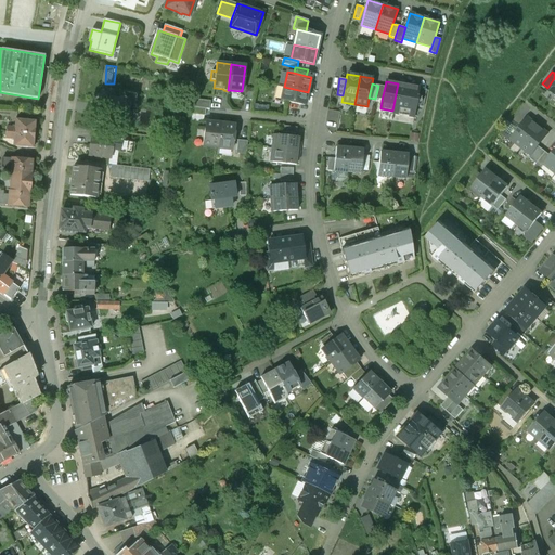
[(420,87),(398,84),(392,111),(392,113),(414,117),(416,106),(420,89),(420,87)]
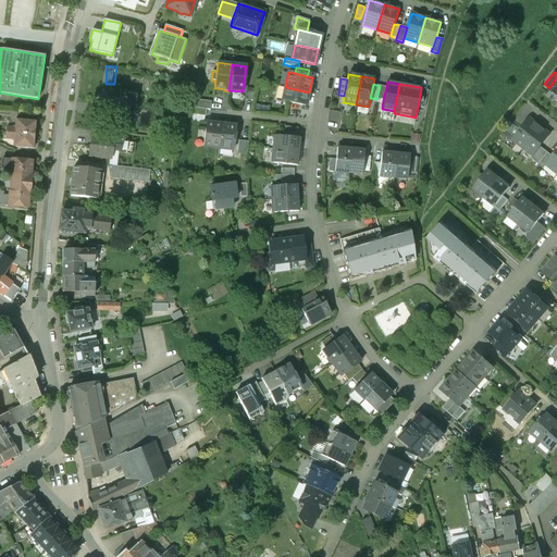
[(386,87),(380,86),(376,99),(383,100),(386,87)]
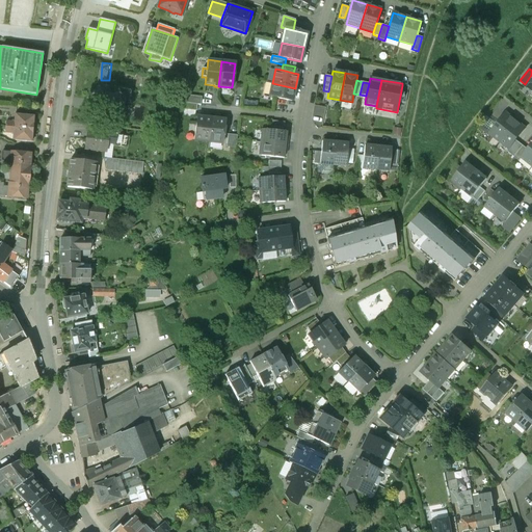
[(295,88),(272,83),(269,97),(292,101),(295,88)]
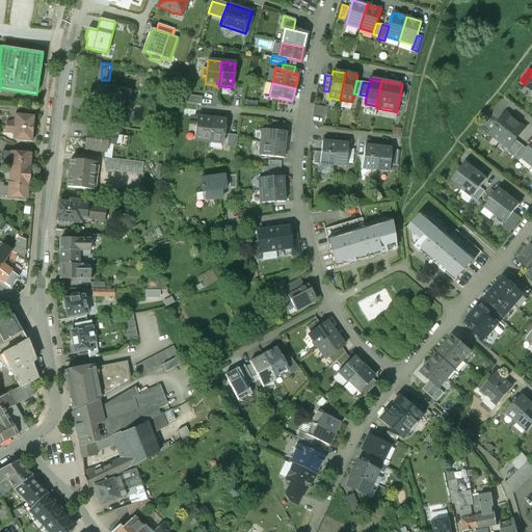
[(408,86),(402,85),(399,102),(405,103),(408,86)]
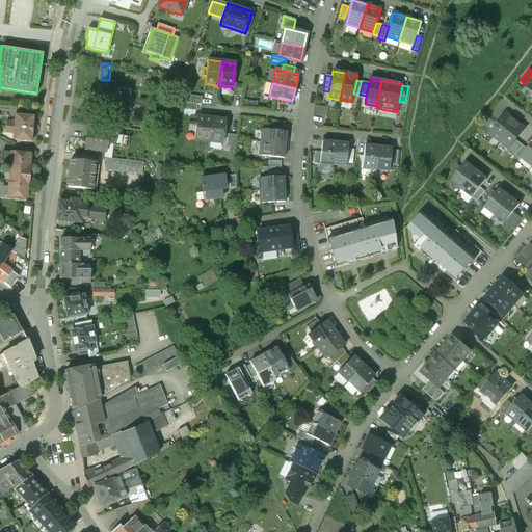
[(126,98),(107,95),(105,96),(104,103),(106,105),(104,114),(122,117),(126,98)]
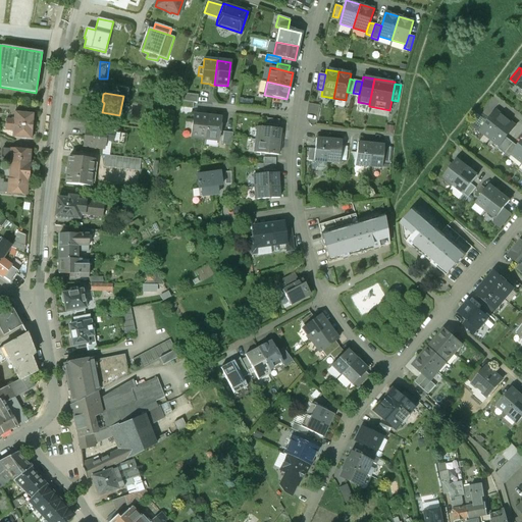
[(198,95),(183,93),(181,101),(194,103),(197,103),(198,95)]
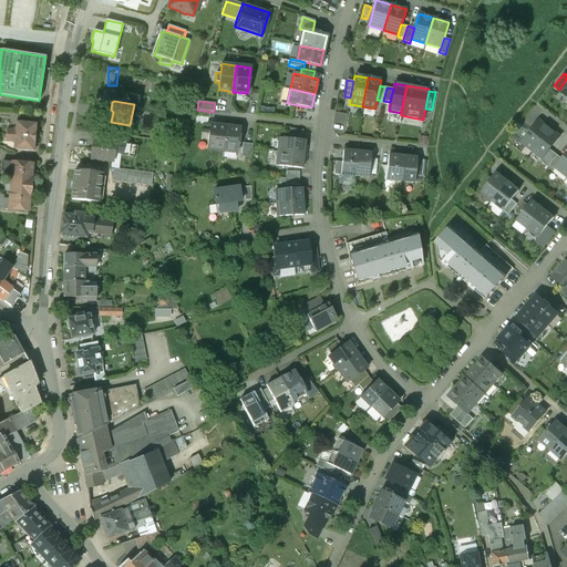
[(538,121),(522,142),(532,150),(548,129),(538,121)]
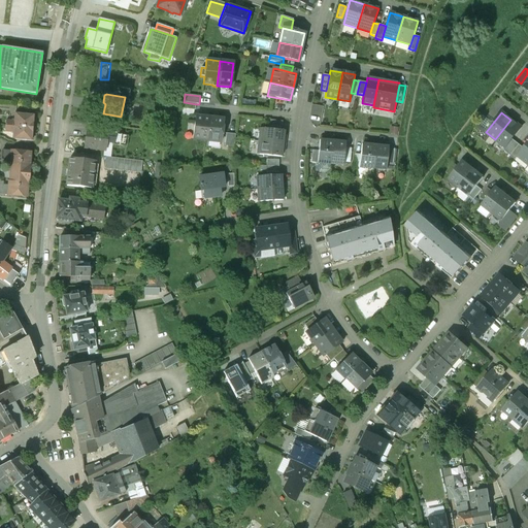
[(34,116),(15,113),(14,121),(6,120),(5,125),(33,128),(34,116)]
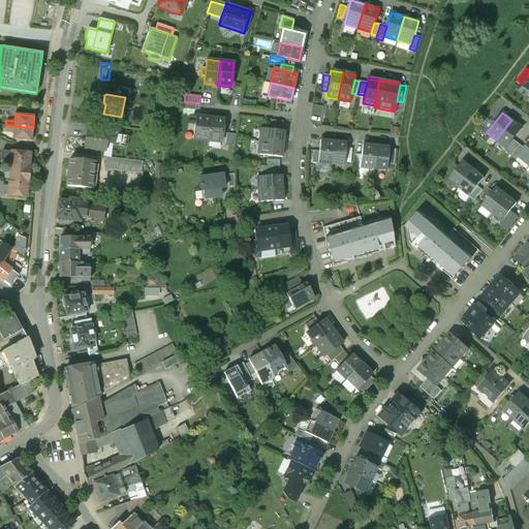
[(211,118),(196,117),(193,139),(208,141),(211,118)]
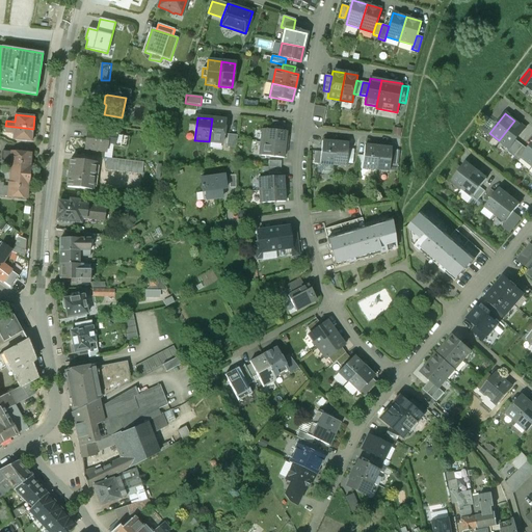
[(225,121),(212,118),(209,141),(222,143),(225,121)]
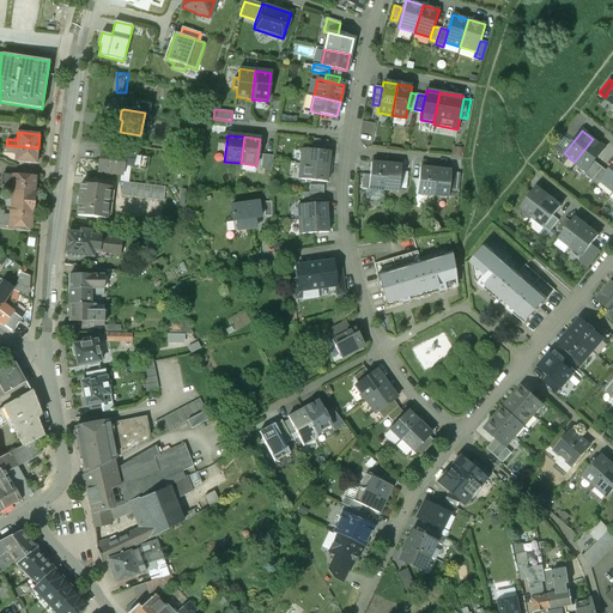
[(593,139),(575,162),(586,170),(587,171),(594,161),(605,147),(593,139)]
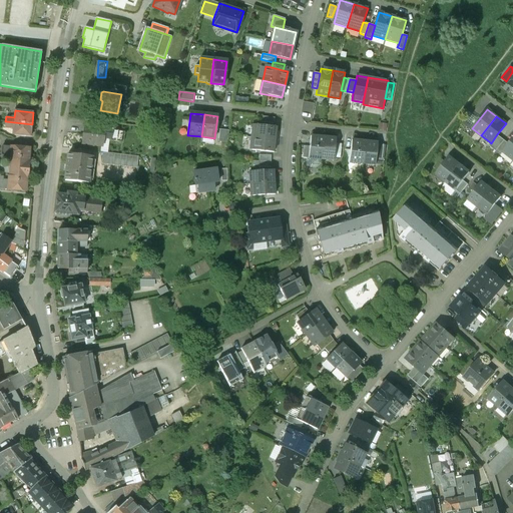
[(32,124),(5,121),(5,126),(14,127),(13,134),(31,136),(32,124)]
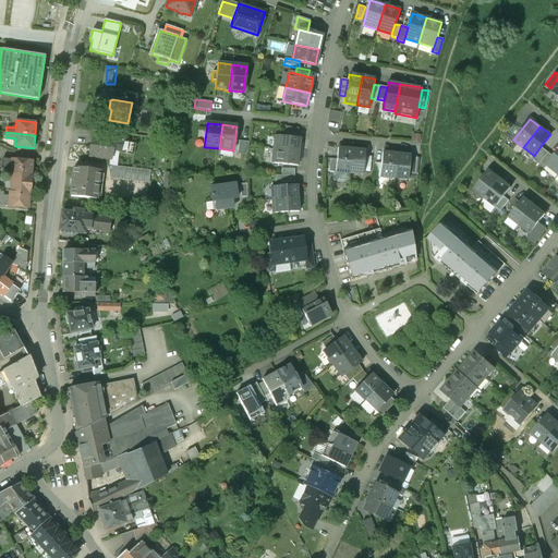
[(301,138),(274,135),(273,149),(301,153),(302,144),(300,144),(301,138)]
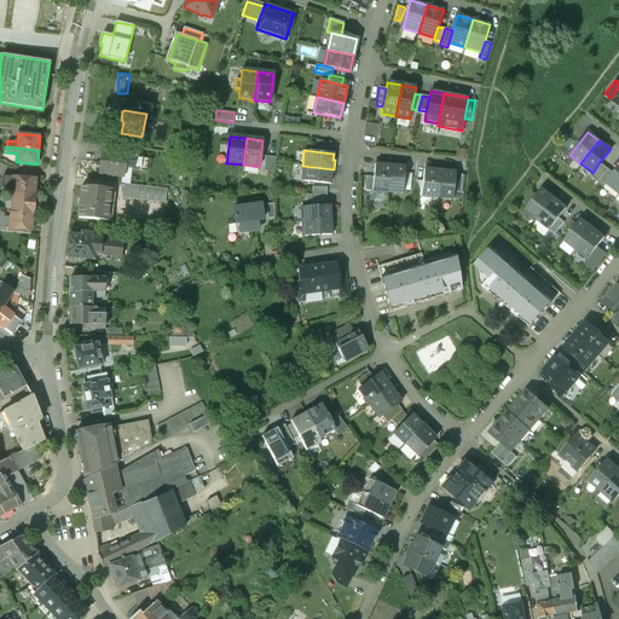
[(116,154),(102,152),(98,173),(121,177),(122,167),(131,168),(131,171),(146,172),(148,158),(116,154)]
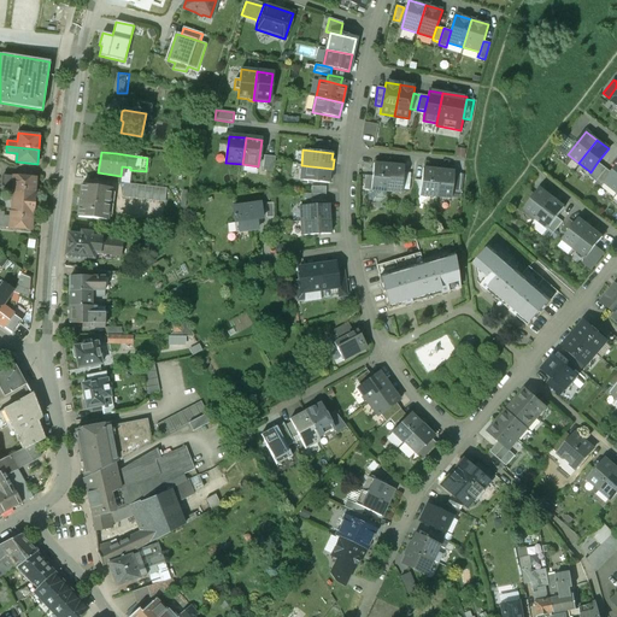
[(275,157),(264,156),(263,170),(274,171),(275,162),(275,157)]
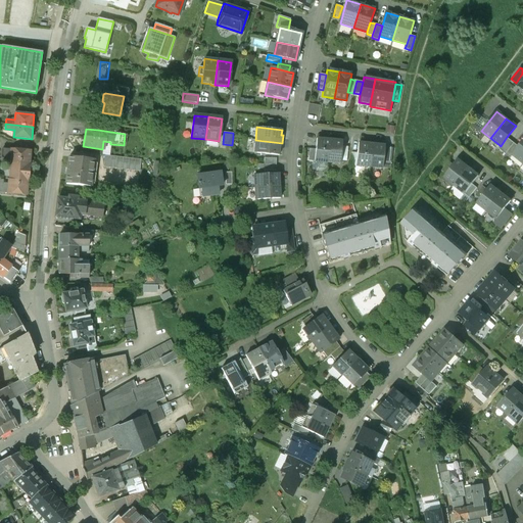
[(514,143),(507,137),(501,146),(500,145),(497,148),(505,154),(514,143)]
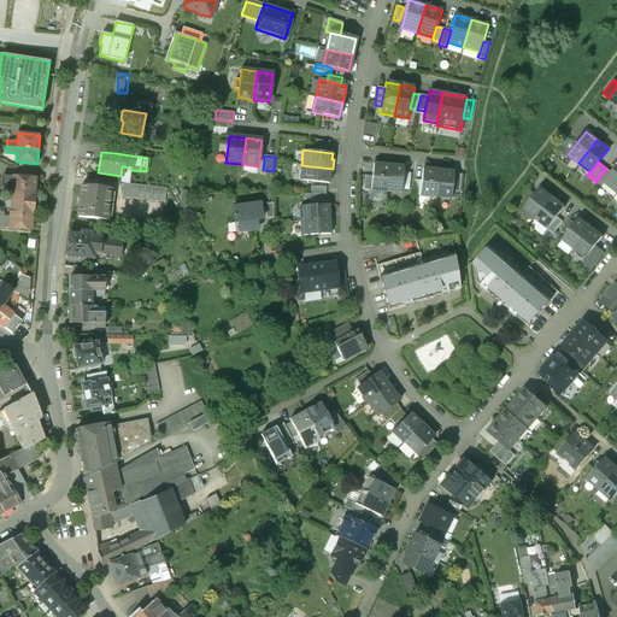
[(389,165),(374,164),(372,176),(371,191),(387,192),(389,165)]
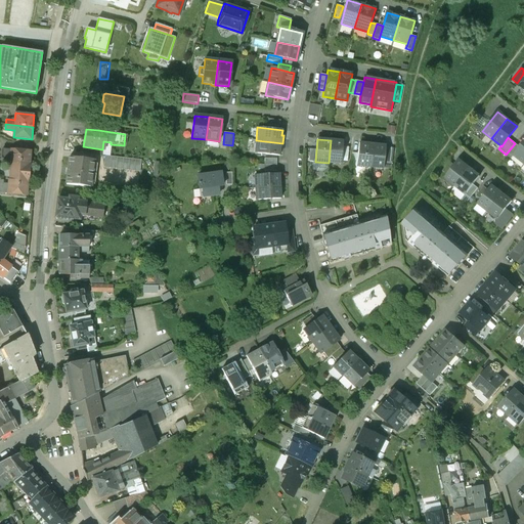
[(282,143),(256,140),(255,154),(279,156),(279,151),(281,151),(282,143)]
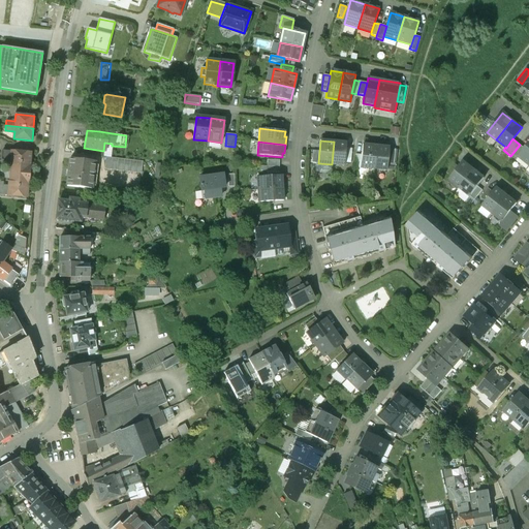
[(346,143),(334,142),(332,164),(344,166),(344,162),(345,148),(346,143)]
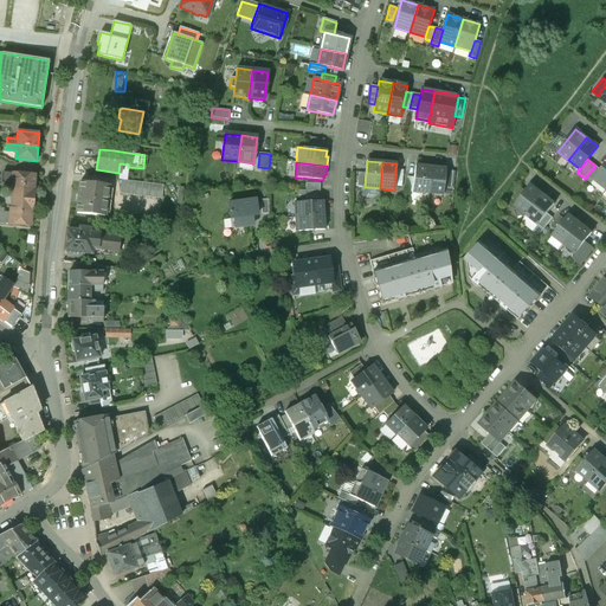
[(605,163),(601,171),(594,179),(605,188),(605,163)]
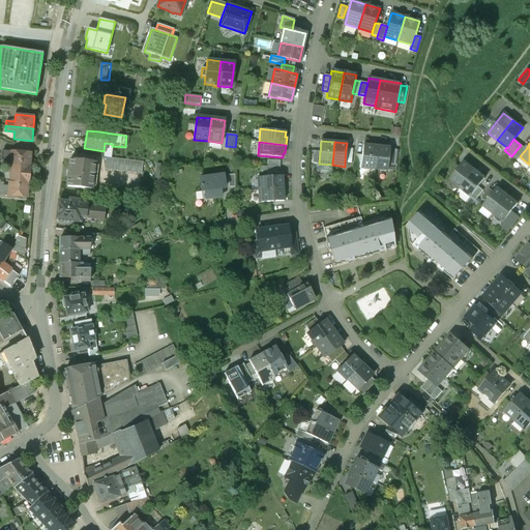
[(377,146),(363,145),(362,155),(360,168),(374,169),(377,146)]
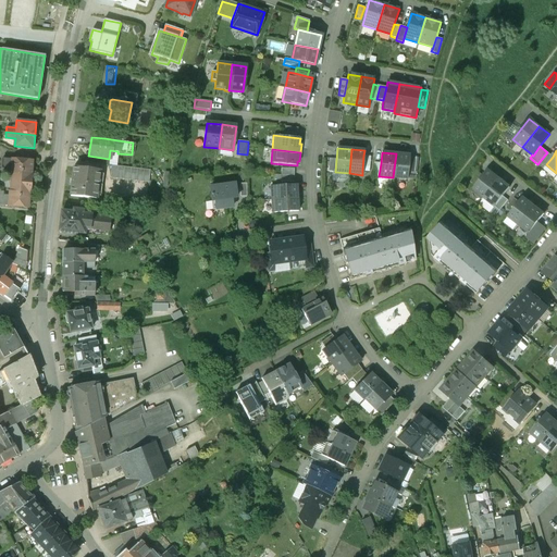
[(547,152),(539,164),(543,169),(546,164),(553,157),(547,152)]
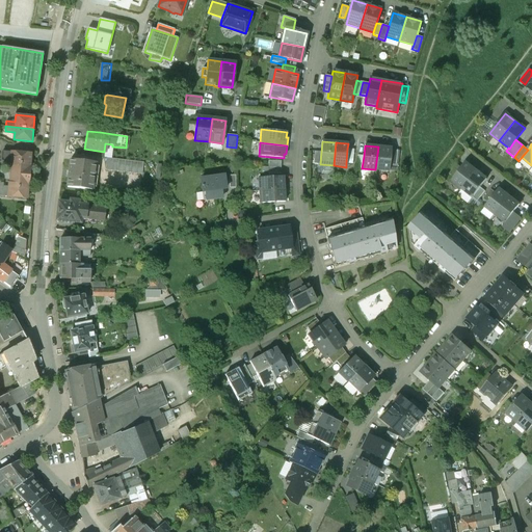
[(392,148),(378,147),(375,169),(389,171),(389,169),(390,163),(391,150),(392,148)]
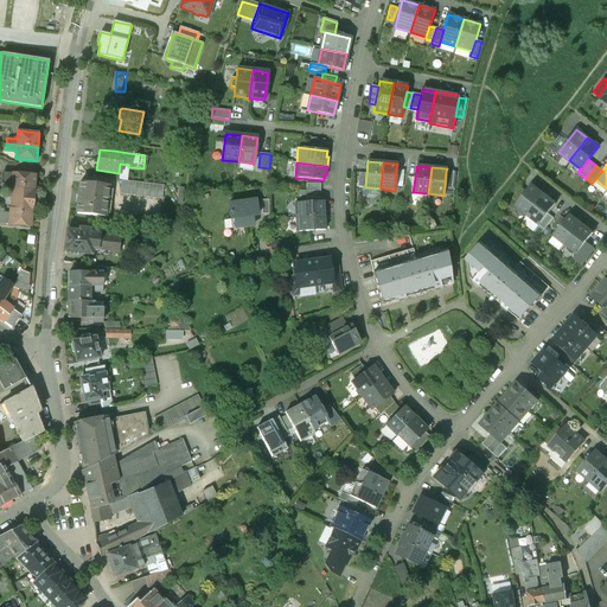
[(36,176),(4,172),(1,189),(5,189),(6,185),(12,185),(12,190),(13,190),(23,191),(24,185),(34,186),(36,176)]
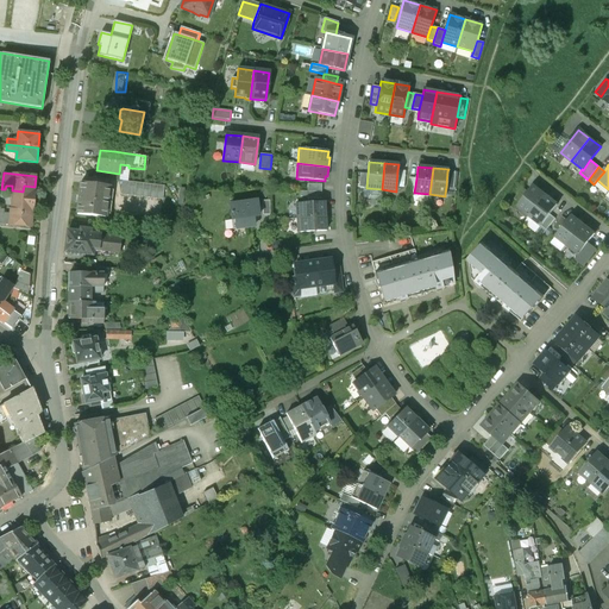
[(164,186),(121,181),(120,195),(163,201),(164,186)]
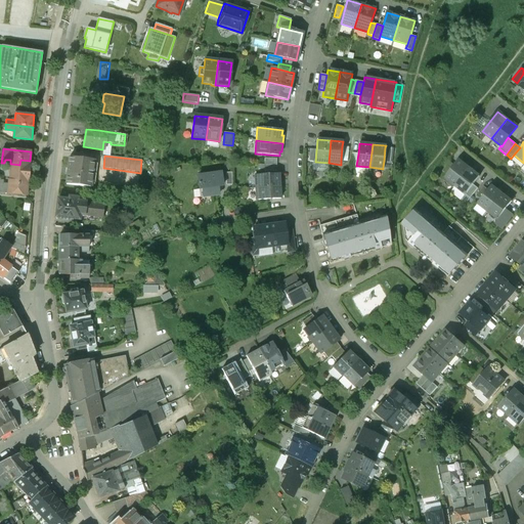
[(94,161),(69,158),(66,184),(91,187),(94,161)]
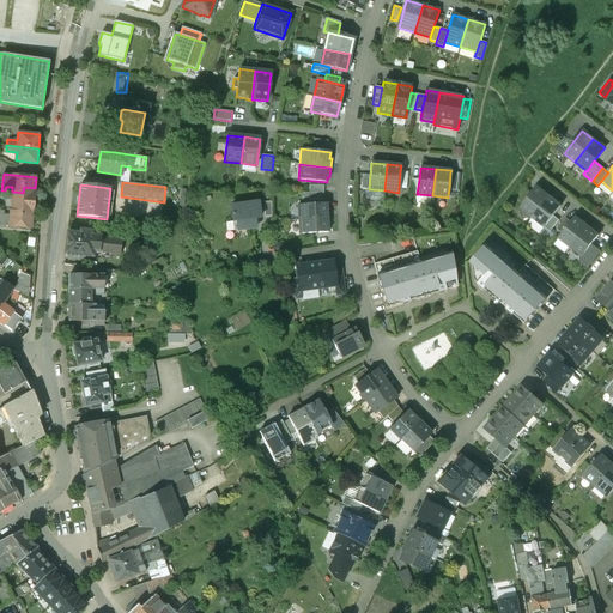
[(35,188),(24,187),(23,193),(13,192),(11,210),(22,211),(22,216),(32,217),(34,217),(37,189),(35,189),(35,188)]
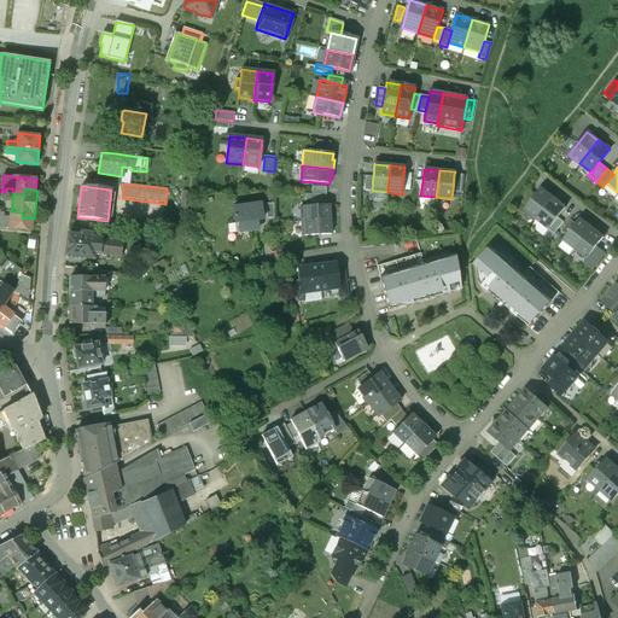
[(553,198),(541,188),(536,194),(526,207),(524,210),(536,220),(553,198)]
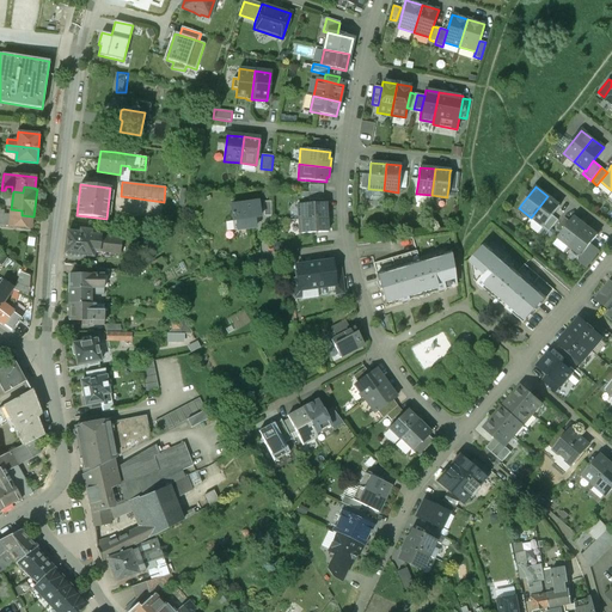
[(531,193),(525,189),(516,200),(521,204),(531,193)]
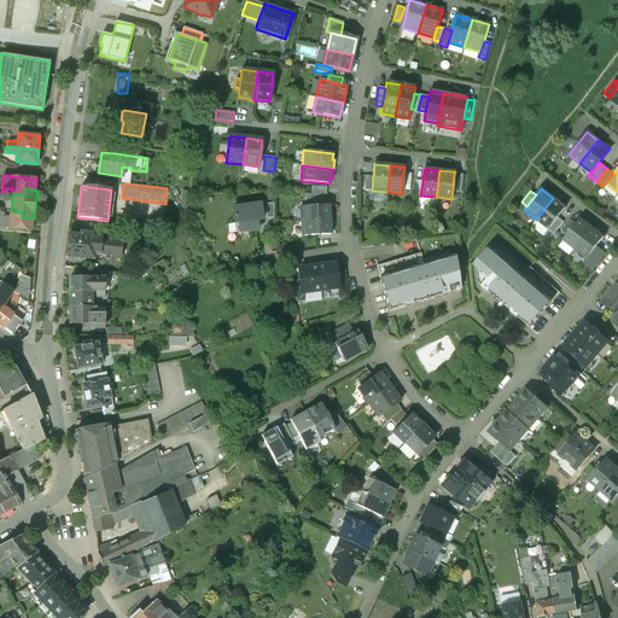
[(553,198),(536,220),(548,229),(558,217),(565,208),(553,198)]
